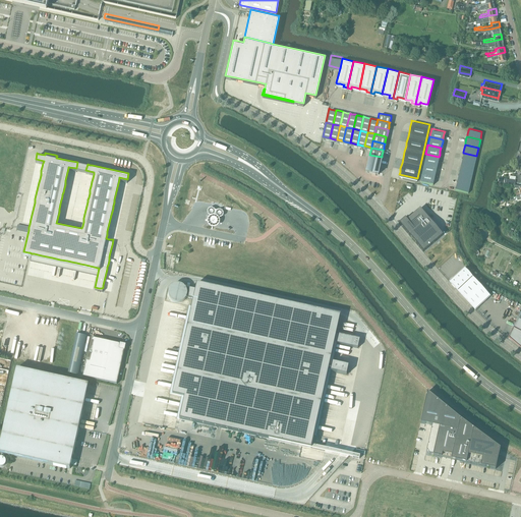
[(461,162),(474,165),(476,156),(463,153),(463,155),(462,159),(461,162)]
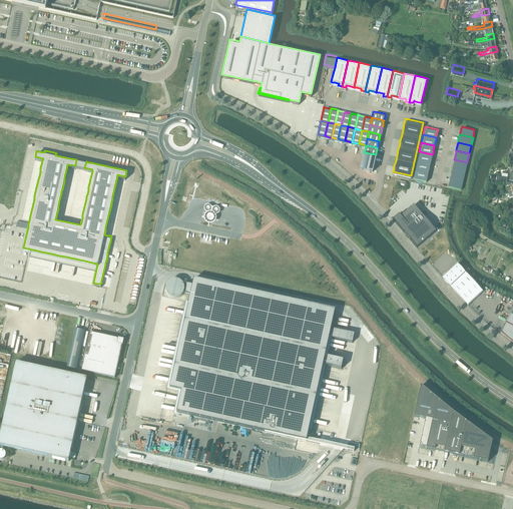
[(432,155),(432,154),(419,151),(418,159),(430,162),(431,159),(432,155)]
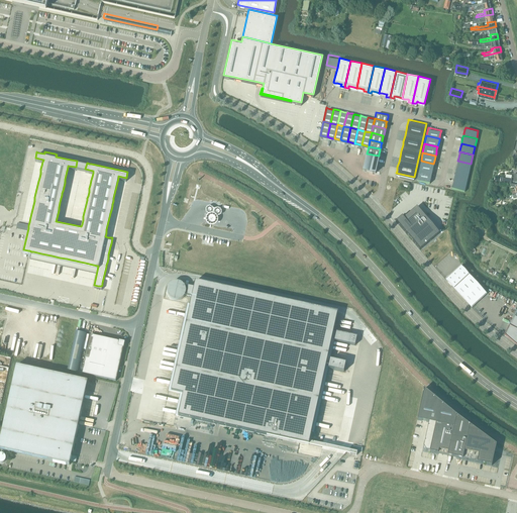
[(366,156),(364,167),(365,168),(370,169),(373,155),(367,154),(366,156)]
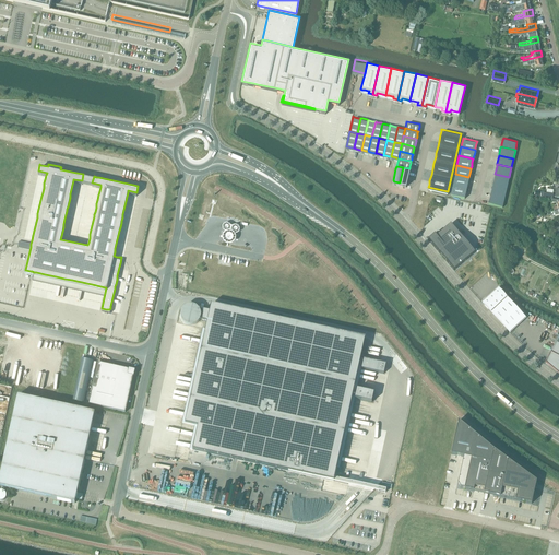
[(98,176),(61,167),(60,169),(76,173),(83,174),(94,176),(96,177),(98,177),(98,176)]
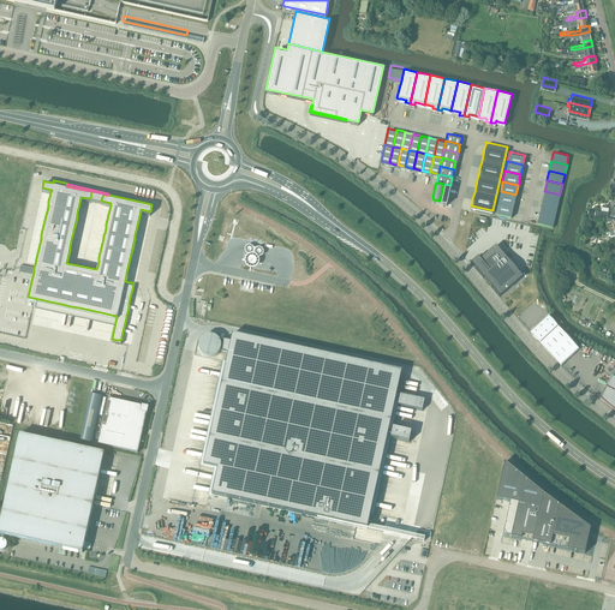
[(443,184),(440,201),(445,202),(446,202),(449,191),(449,186),(451,185),(443,184)]
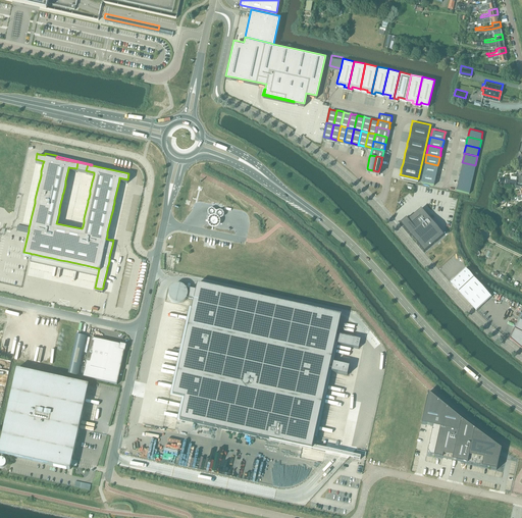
[(437,167),(437,165),(425,162),(423,170),(435,173),(436,171),(437,167)]
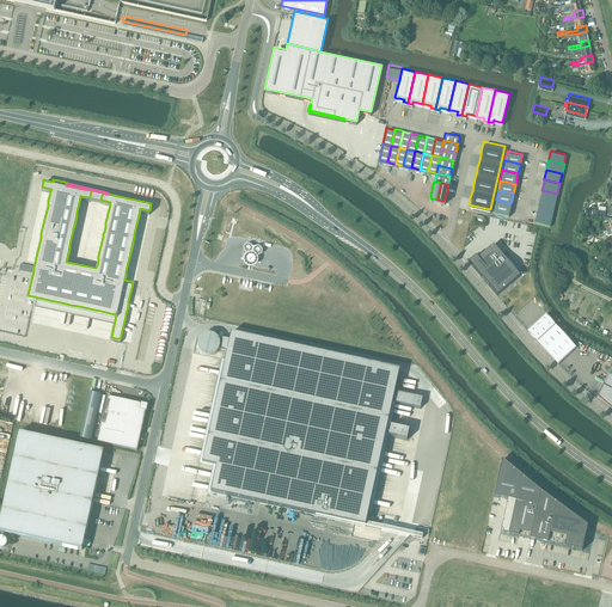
[(539,200),(555,203),(557,194),(542,190),(540,194),(540,197),(539,200)]
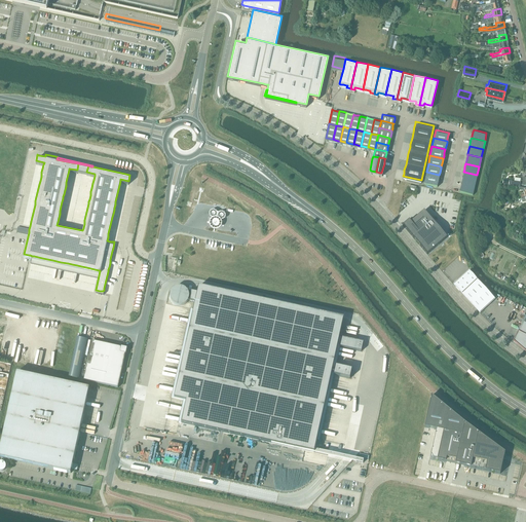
[(439,177),(439,175),(426,172),(424,181),(437,184),(438,181),(439,177)]
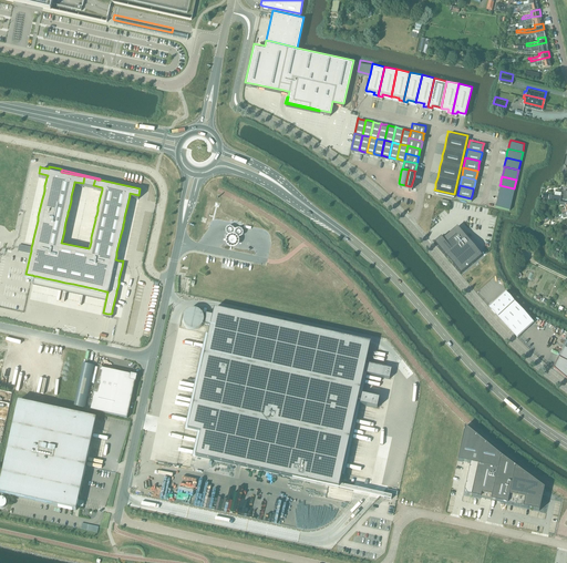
[(512,197),(514,188),(500,185),(500,187),(498,192),(497,194),(512,197)]
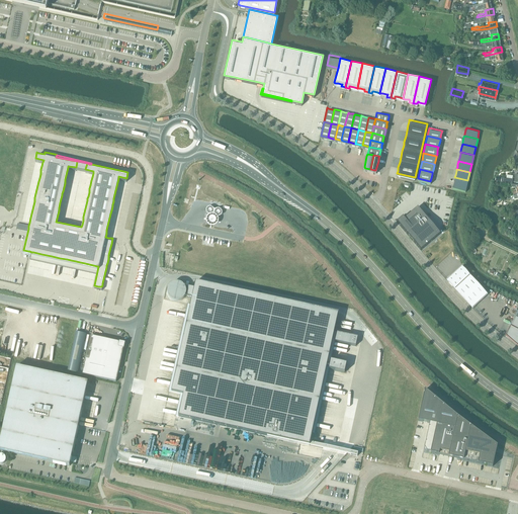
[(465,189),(467,180),(454,177),(454,180),(453,184),(452,186),(465,189)]
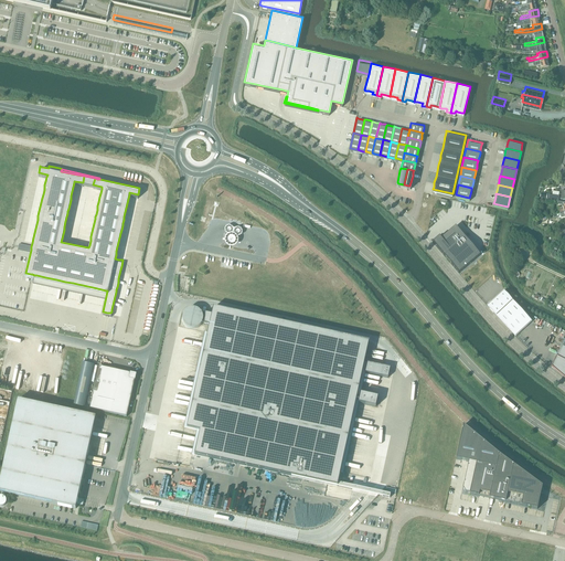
[(242,230),(242,229),(242,228),(242,226),(242,225),(241,224),(240,224),(238,223),(237,223),(236,223),(236,224),(234,224),(232,223),(231,222),(230,222),(228,221),(227,222),(226,222),(225,223),(224,224),(224,225),(224,226),(224,228),(225,229),(226,230),(227,231),(228,231),(230,231),(231,230),(233,230),(234,231),(235,232),(236,232),(237,232),(238,232),(240,232),(241,231),(242,230)]
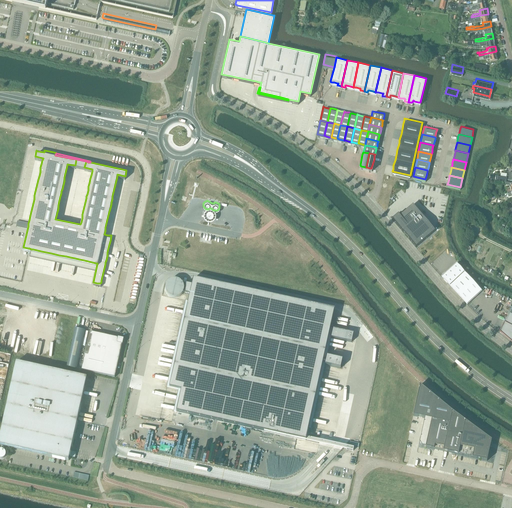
[(392,215),(392,216),(403,229),(403,228),(410,231),(409,234),(408,235),(416,244),(425,235),(435,227),(413,201),(400,212),(398,210),(399,212),(398,214),(397,213),(397,214),(396,215),(395,215),(395,216),(394,217),(392,215)]
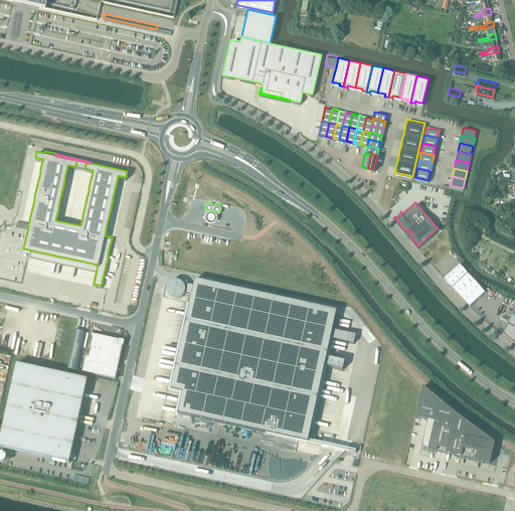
[(216,217),(217,216),(217,215),(217,214),(216,212),(216,211),(215,210),(214,210),(213,209),(212,209),(211,208),(209,209),(208,209),(207,209),(206,210),(205,211),(205,212),(204,213),(204,215),(204,216),(205,217),(205,218),(206,219),(207,220),(208,221),(209,221),(210,221),(212,221),(213,221),(214,220),(215,219),(216,218),(216,217)]
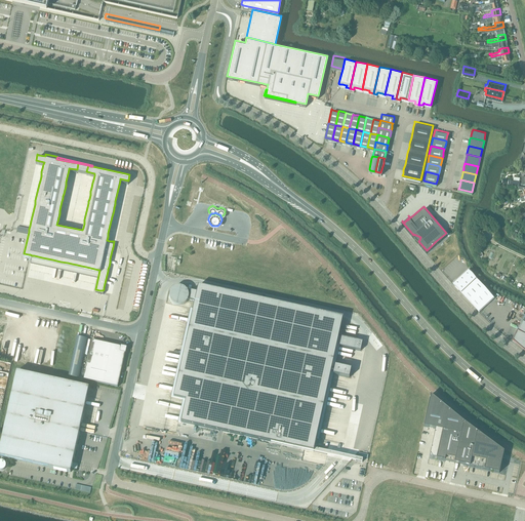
[(29,229),(30,226),(17,223),(16,226),(16,229),(29,232),(29,229)]
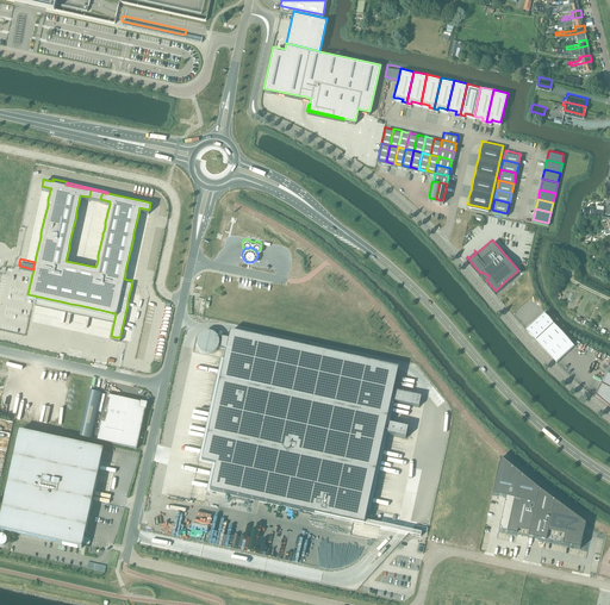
[(240,282),(253,285),(254,281),(250,280),(251,275),(241,273),(240,282)]
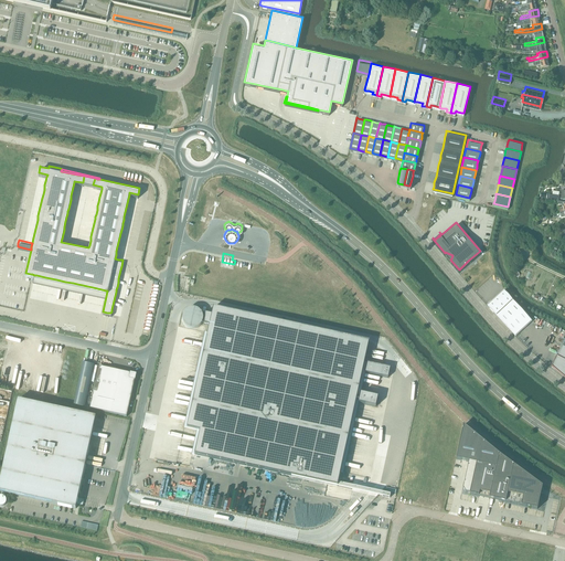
[(36,275),(34,275),(32,281),(106,296),(107,290),(106,290),(102,289),(97,288),(93,287),(87,286),(83,285),(77,284),(73,283),(65,282),(61,281),(56,279),(51,278),(45,277),(41,276),(36,275)]
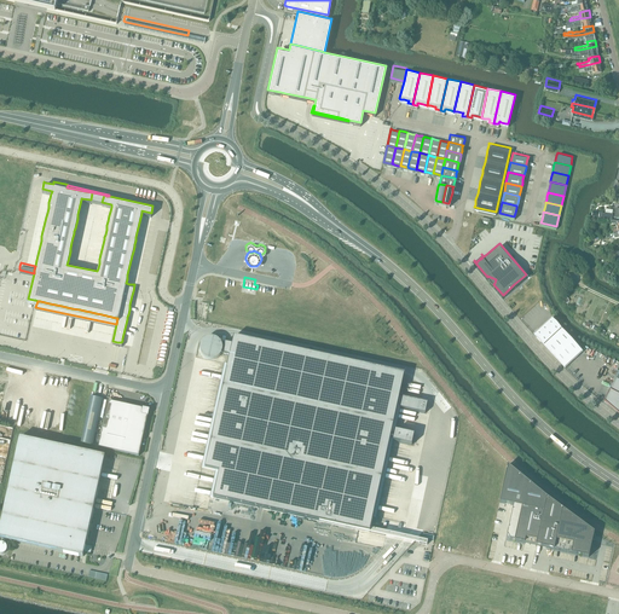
[(536,329),(533,330),(539,336),(543,341),(561,325),(551,314),(547,318),(545,320),(538,326),(536,329)]
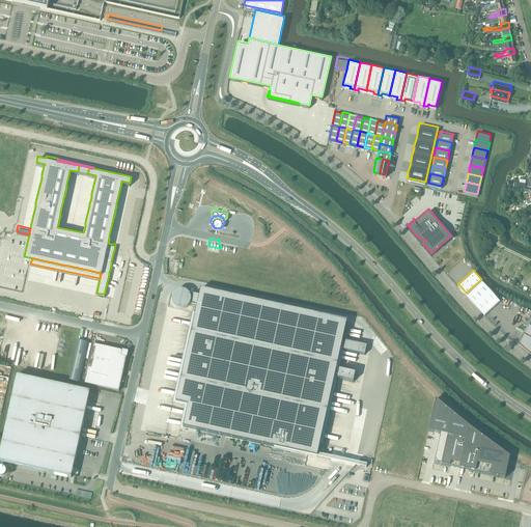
[(481,279),(466,293),(473,300),(484,312),(491,307),(494,304),(498,300),(500,299),(481,279)]
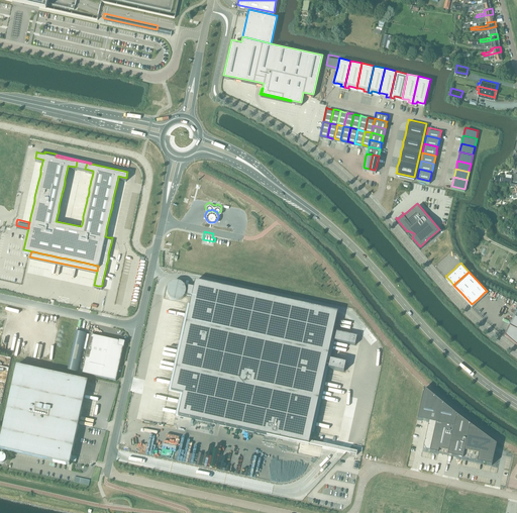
[(337,309),(195,278),(194,283),(188,282),(186,291),(192,293),(190,301),(188,300),(187,303),(186,307),(185,312),(184,317),(183,321),(182,325),(181,330),(180,334),(178,343),(177,348),(176,352),(175,357),(174,362),(173,366),(172,371),(171,375),(170,380),(169,384),(169,387),(181,390),(180,393),(179,398),(177,404),(176,409),(176,412),(178,412),(217,421),(241,426),(296,438),(299,439),(309,441),(309,440),(309,437),(311,428),(314,428),(314,425),(315,421),(316,416),(317,412),(318,407),(319,403),(320,398),(321,394),(322,389),(323,385),(324,381),(325,376),(326,372),(327,367),(328,365),(344,369),(345,364),(346,360),(330,356),(330,353),(331,349),(332,344),(333,339),(334,337),(354,341),(355,337),(356,332),(333,327),(334,325),(335,321),(335,317),(337,309)]
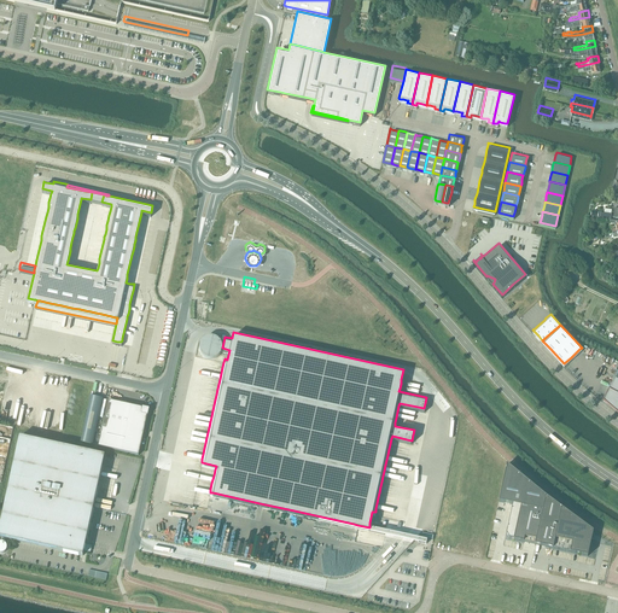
[(602,397),(613,406),(617,409),(617,366),(611,380),(602,397)]
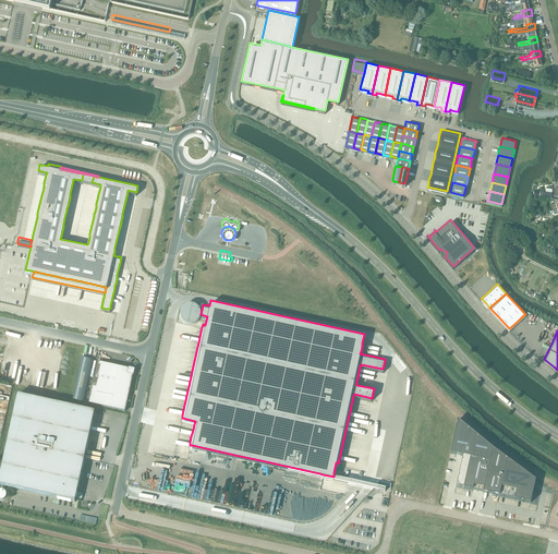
[(82,353),(73,396),(83,398),(93,356),(82,353)]
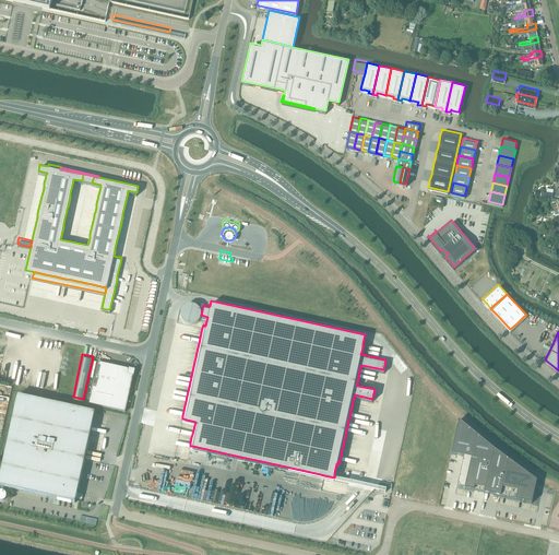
[(131,366),(129,365),(113,362),(108,361),(102,359),(98,358),(88,400),(97,402),(126,409),(126,408),(126,406),(133,373),(133,369),(132,368),(131,366)]
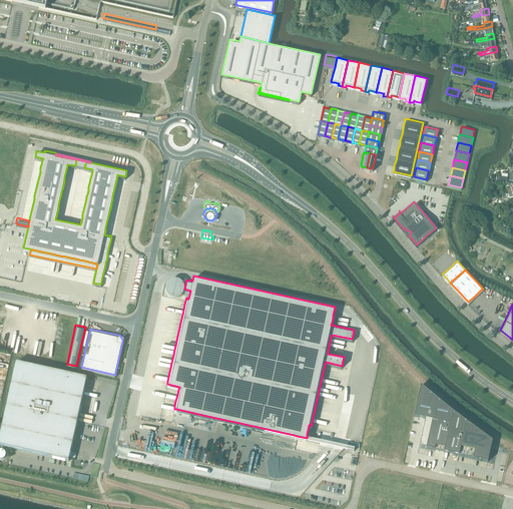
[(16,359),(0,432),(0,442),(69,458),(70,451),(78,416),(79,412),(81,401),(81,399),(82,395),(83,390),(87,375),(16,359)]
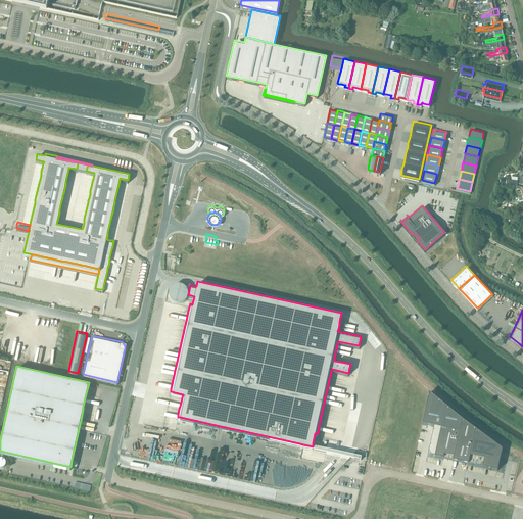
[(429,389),(422,421),(434,423),(428,449),(429,451),(431,453),(437,454),(445,456),(449,457),(453,458),(458,435),(462,417),(462,416),(429,389)]
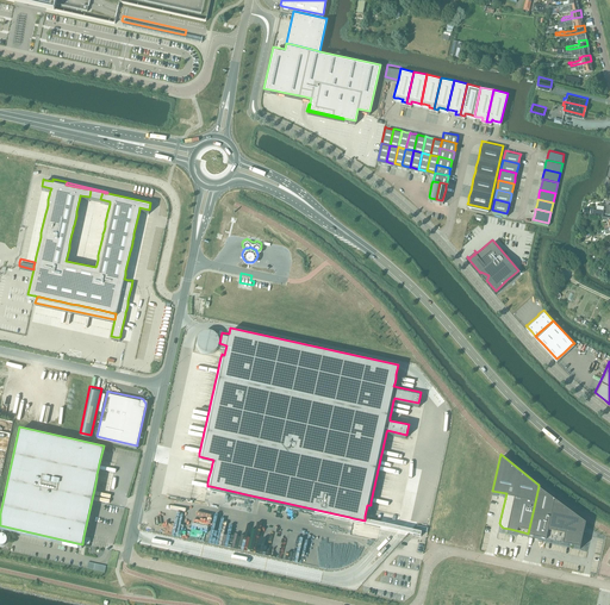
[(534,507),(528,534),(530,534),(536,535),(539,536),(543,537),(545,537),(580,544),(583,534),(582,534),(584,528),(585,528),(585,526),(586,524),(586,523),(584,523),(585,521),(565,505),(539,485),(539,486),(534,507)]
